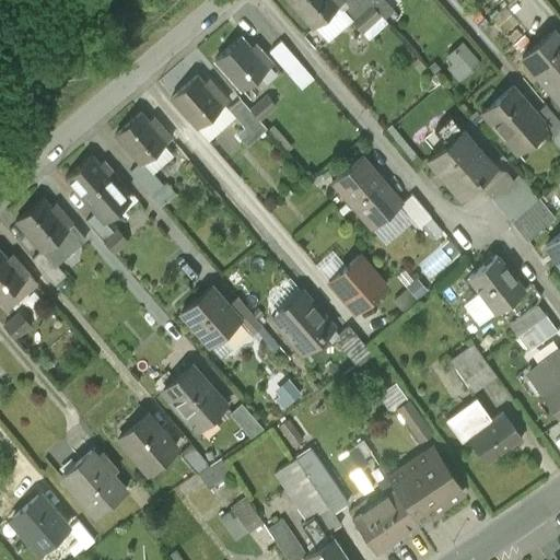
[(284,0),(310,26),(312,24),(337,2),(338,0),(284,0)]
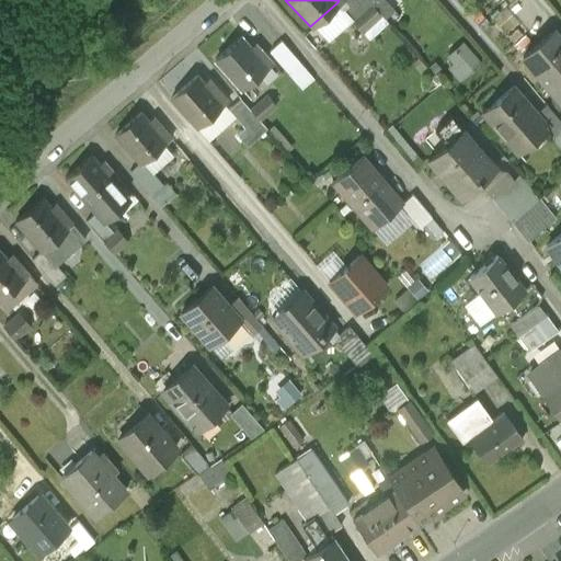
[(375,7),(368,0),(339,0),(338,2),(351,18),(356,24),(375,7)]
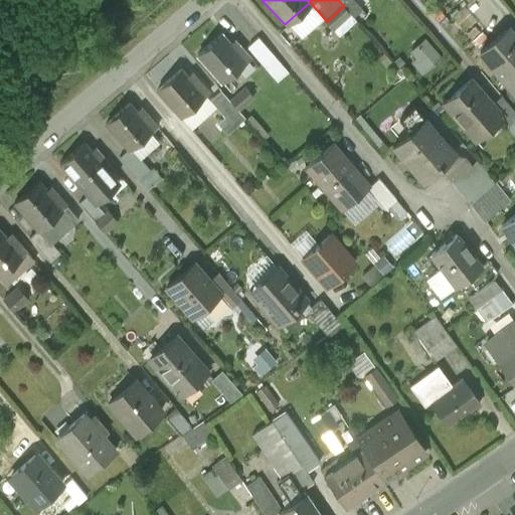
[(338,0),(344,6),(352,15),(361,7),(354,0),(338,0)]
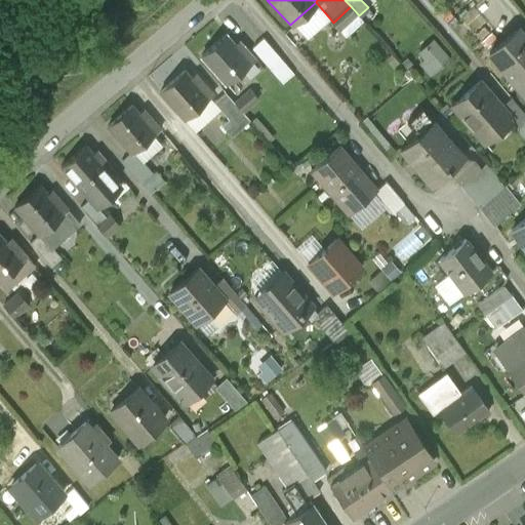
[(316,2),(292,23),(305,37),(328,16),(316,2)]
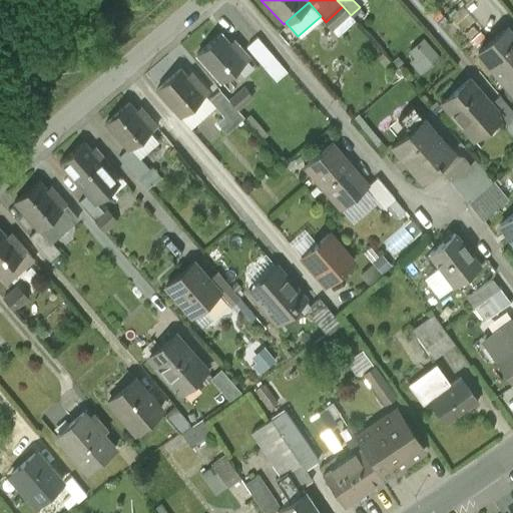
[(343,6),(326,22),(334,30),(351,15),(343,6)]
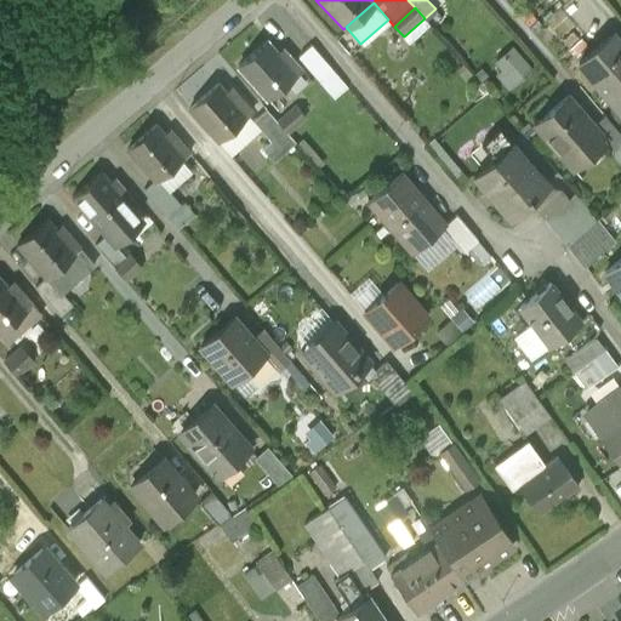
[(620,44),(610,32),(574,64),(620,119),(620,118),(620,44)]
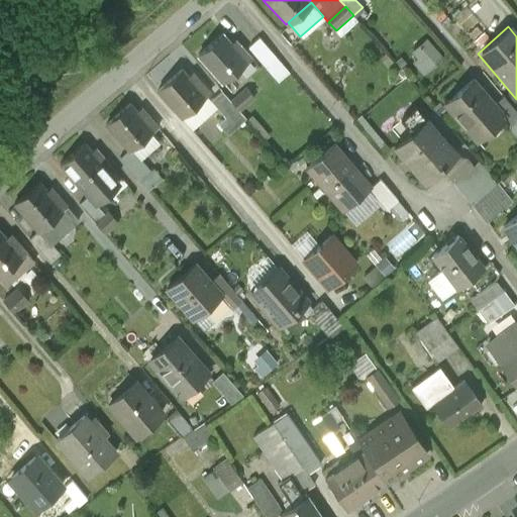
[(195,54),(220,83),(251,57),(245,48),(236,38),(231,42),(221,31),(195,54)]
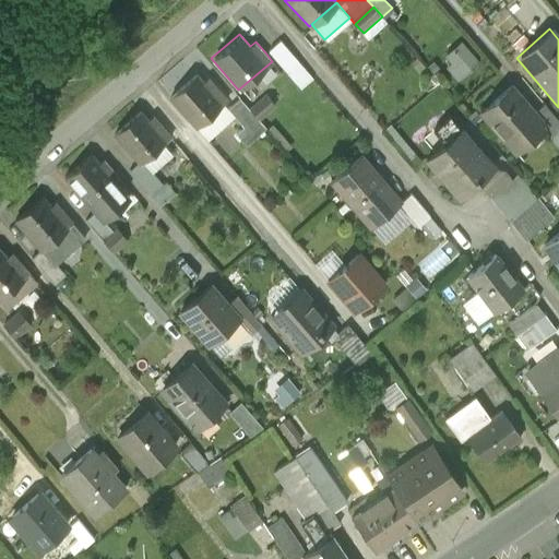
[(265,52),(272,61),(296,87),(308,76),(277,42),(265,52)]
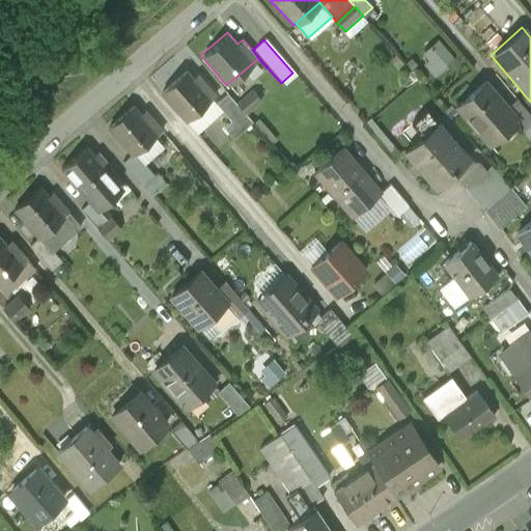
[(425,53),(432,60),(427,63),(437,74),(452,60),(438,43),(425,53)]
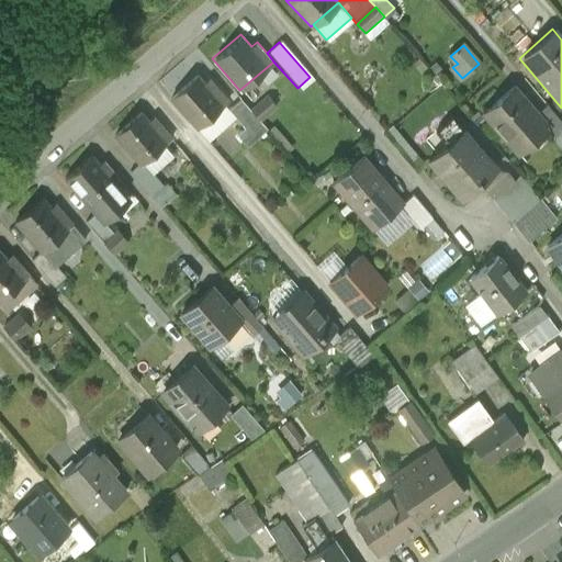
[(194,75),(169,98),(197,130),(228,102),(210,81),(204,86),(194,75)]
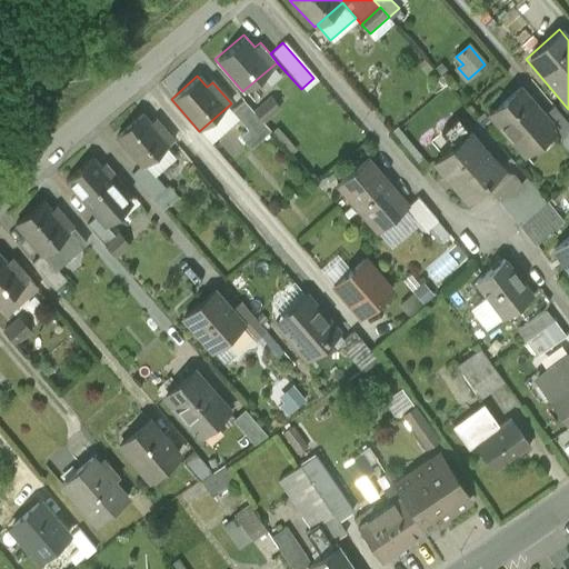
[(545,116),(519,86),(485,116),(522,160),(558,130),(545,116)]
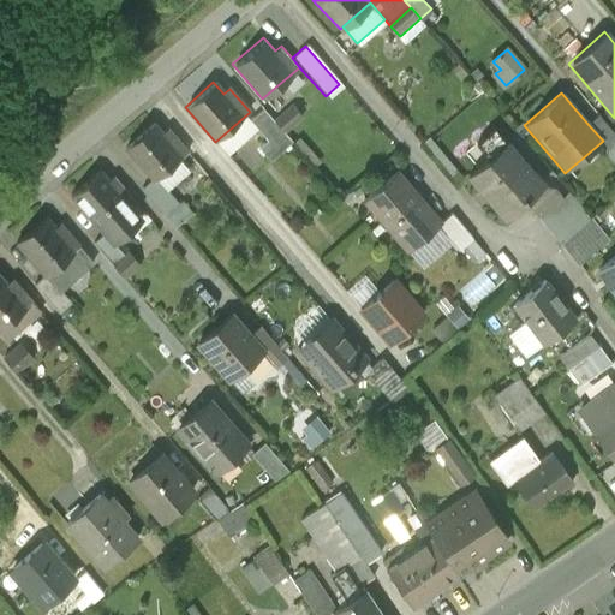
[(263,107),(276,121),(288,111),(275,96),(263,107)]
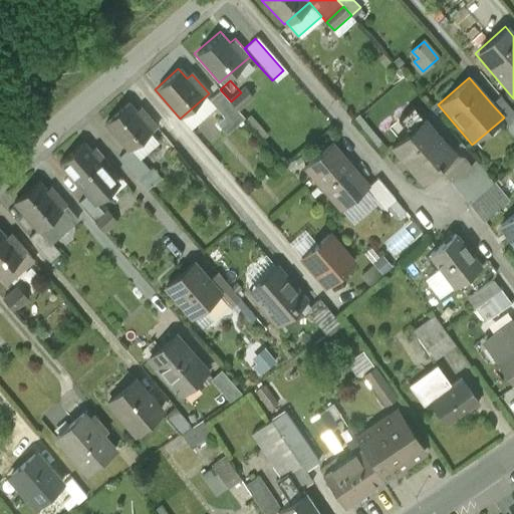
[(513,112),(500,97),(492,104),(504,117),(510,124),(513,120),(513,112)]
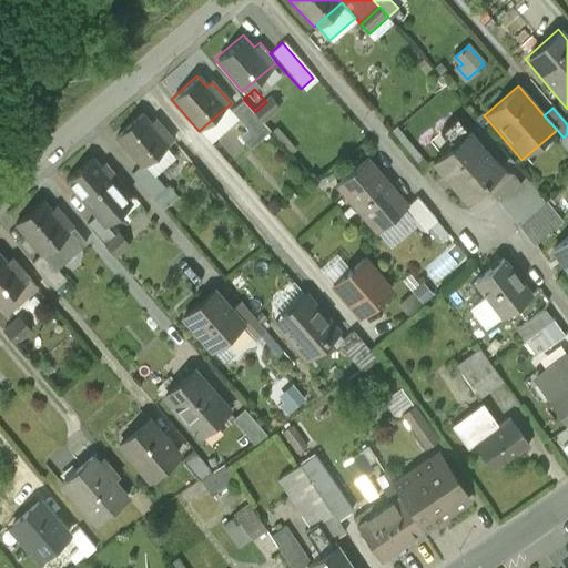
[(140,164),(141,165),(143,163),(173,138),(158,120),(152,125),(142,113),(115,137),(140,164)]
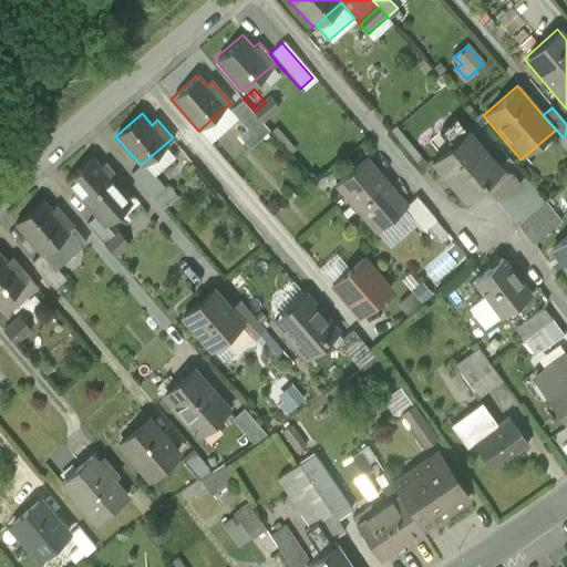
[(467,206),(485,191),(507,173),(460,116),(436,135),(446,147),(430,161),(467,206)]
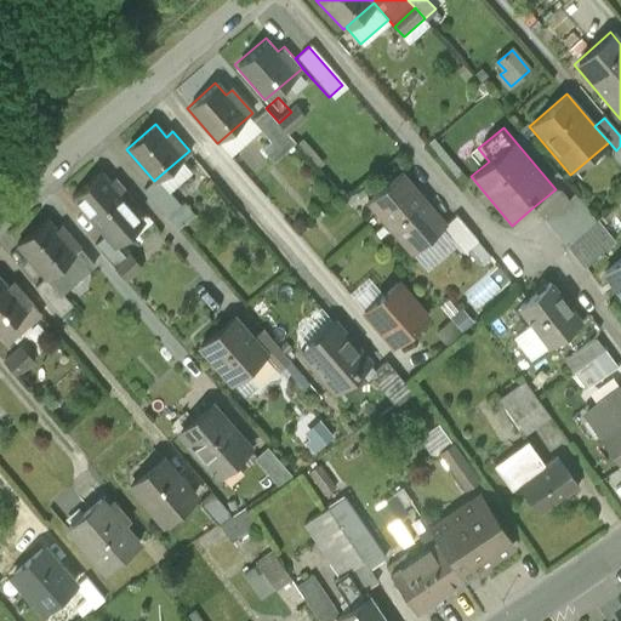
[(427,146),(457,183),(465,176),(434,140),(427,146)]
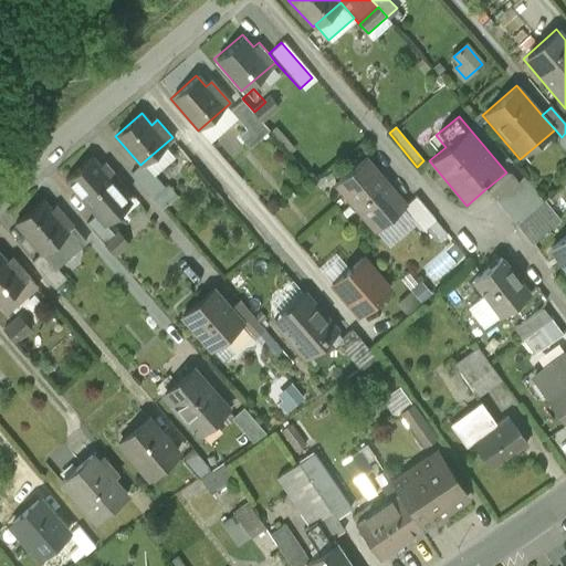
[(103,163),(98,167),(90,157),(65,179),(95,213),(105,226),(107,224),(132,202),(115,182),(118,180),(103,163)]
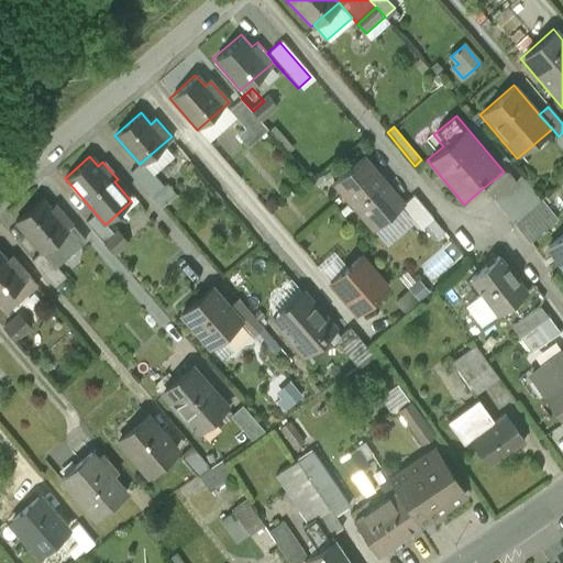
[(331,185),(372,232),(403,206),(362,158),(331,185)]
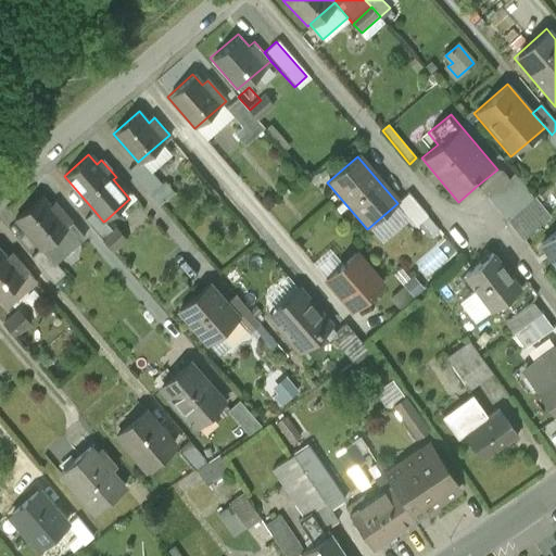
[(161,182),(140,160),(138,162),(137,161),(127,169),(148,193),(161,182)]
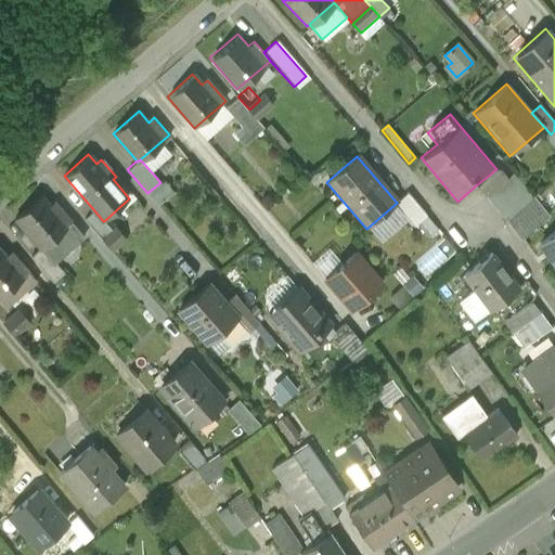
[(487,201),(511,181),(499,167),(497,169),(475,186),(487,201)]
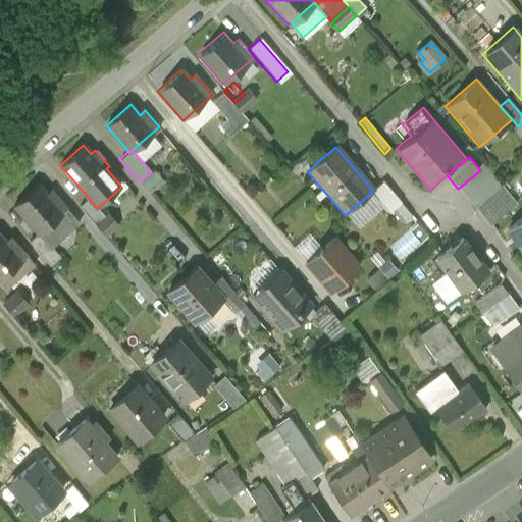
[(458,189),(474,208),(500,188),(483,167),(480,170),(458,189)]
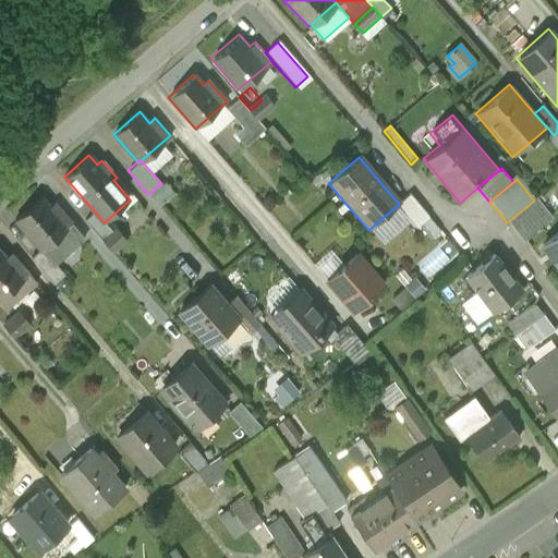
[(164,181),(161,183),(148,194),(159,206),(174,193),(164,181)]
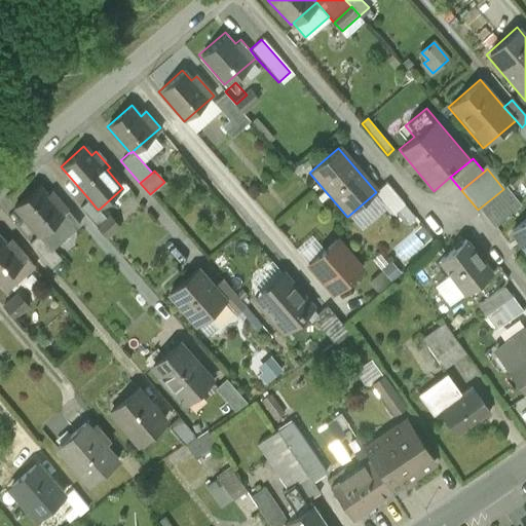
[(386,183),(376,192),(386,204),(395,214),(405,204),(386,183)]
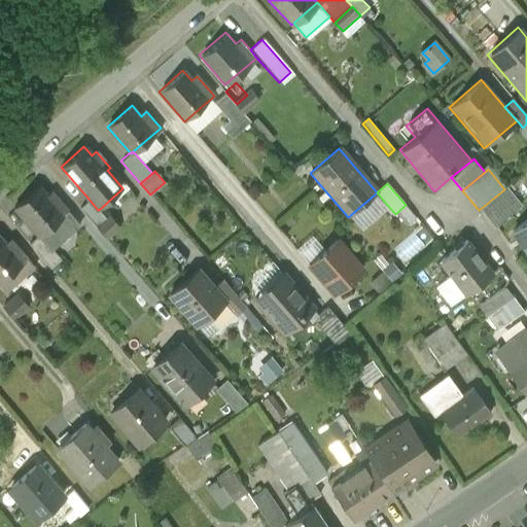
[(38,236),(50,249),(53,248),(79,224),(53,192),(48,196),(40,185),(14,208),(38,236)]
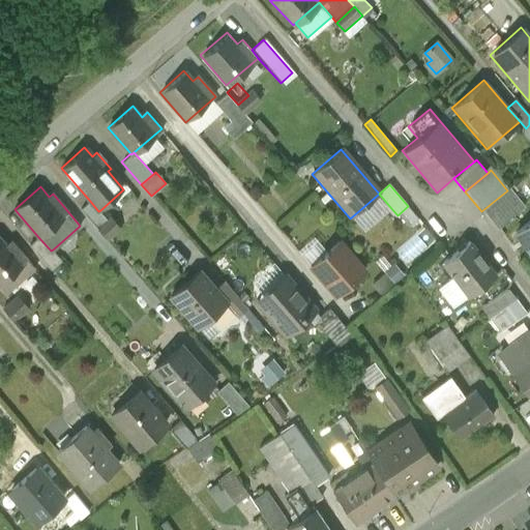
[(507,190),(481,211),(499,232),(500,231),(525,210),(507,190)]
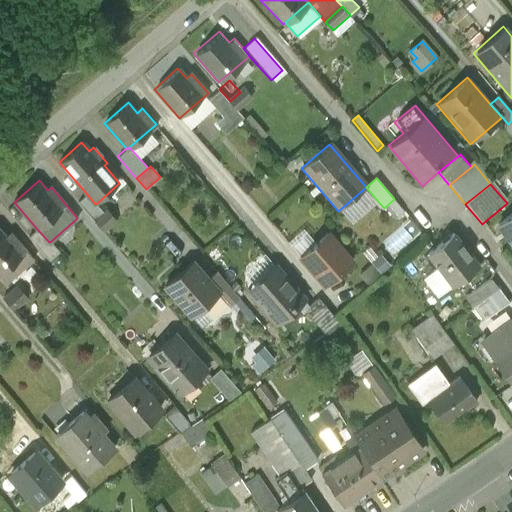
[(366,187),(338,211),(348,223),(376,199),(366,187)]
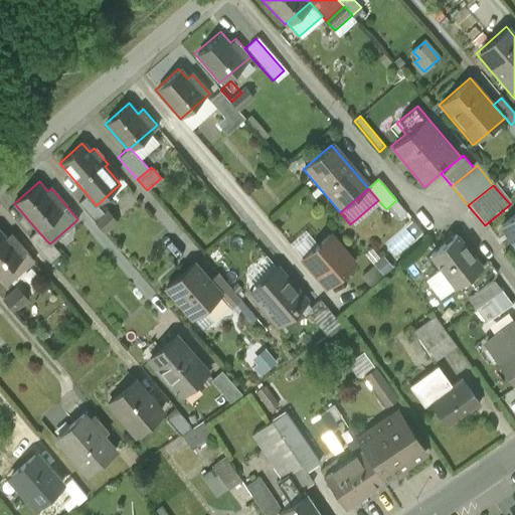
[(87,194),(77,202),(97,224),(107,215),(98,204),(96,205),(87,194)]
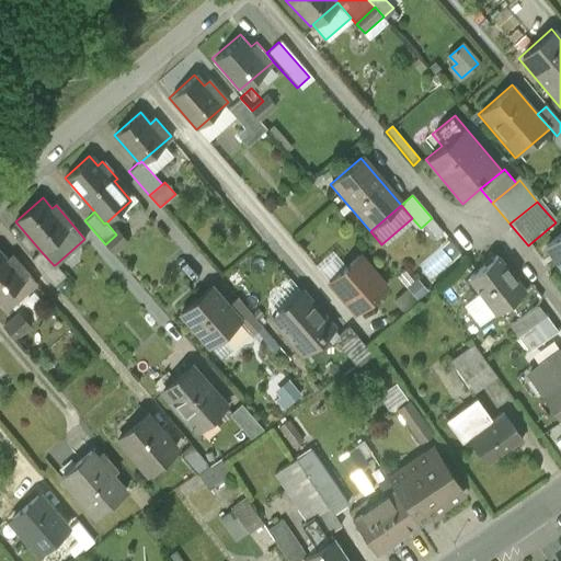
[(128,241),(119,231),(116,235),(105,244),(114,253),(128,241)]
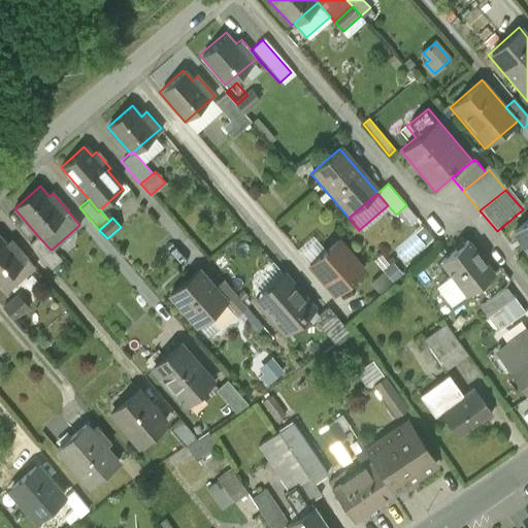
[(527,219),(514,230),(527,250),(527,219)]
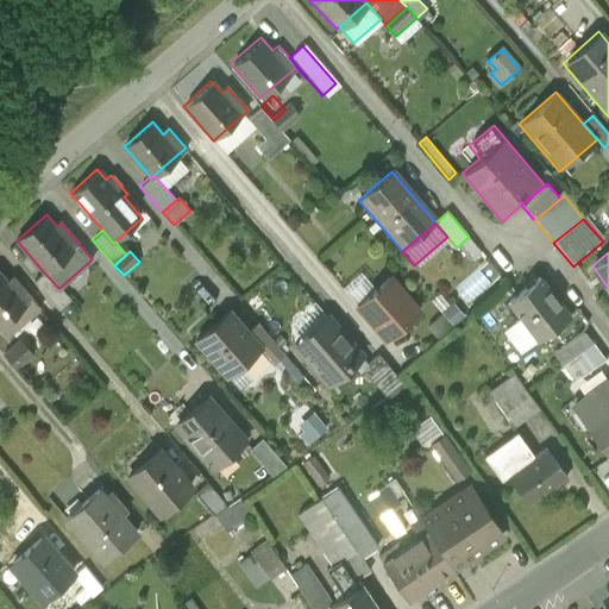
[(358,270),(343,284),(352,294),(366,280),(358,270)]
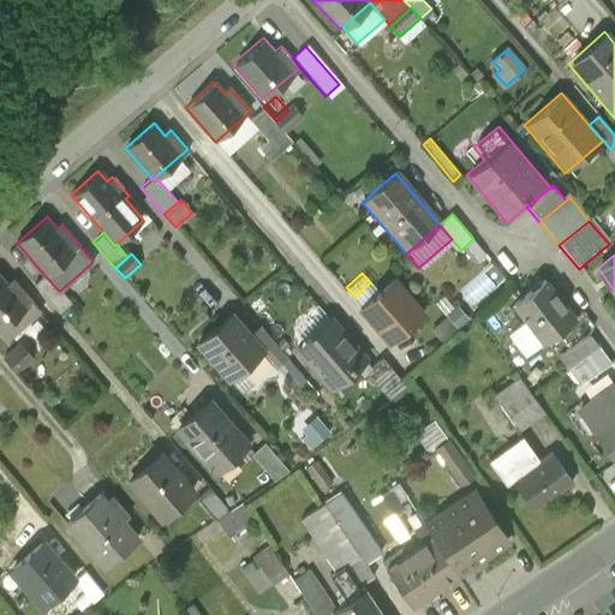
[(0,334),(7,342),(41,312),(13,281),(9,285),(0,275),(0,334)]
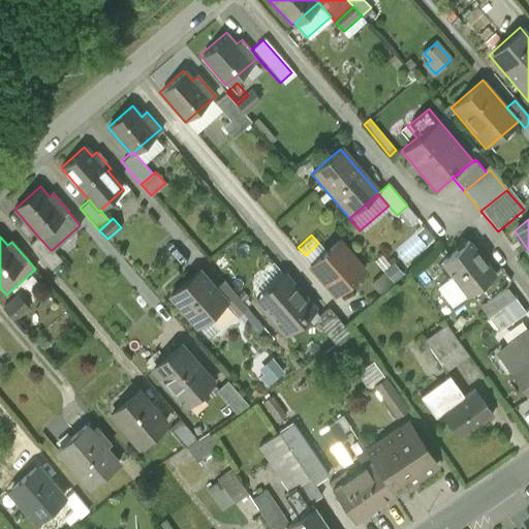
[(38,237),(28,245),(51,271),(63,260),(53,249),(51,250),(38,237)]
